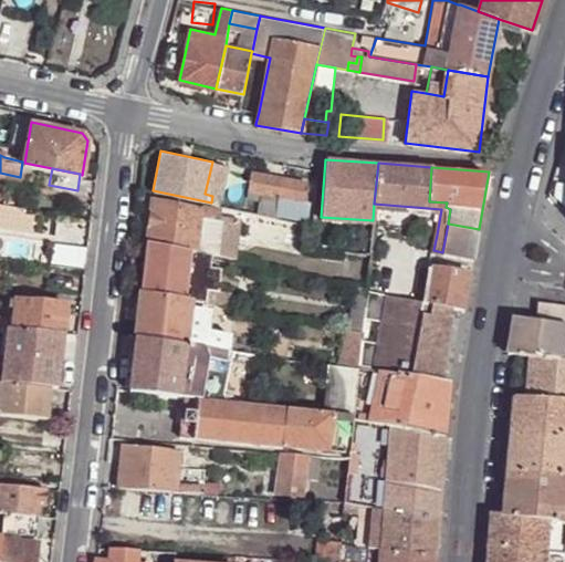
[(262,212),(272,215),(275,195),(302,200),(305,180),(250,170),(247,189),(261,191),(258,211),(262,212)]
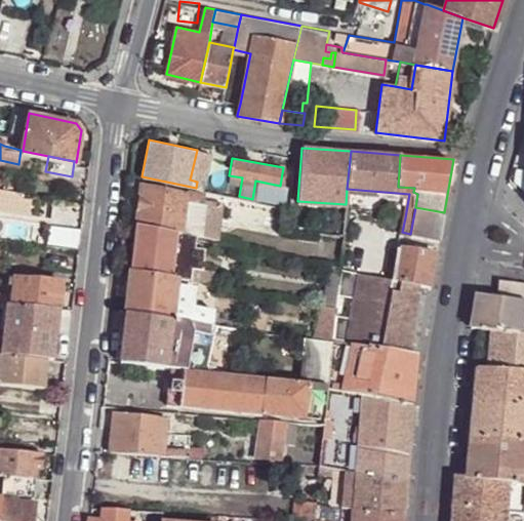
[(195,235),(200,236),(205,194),(142,182),(136,223),(195,235)]
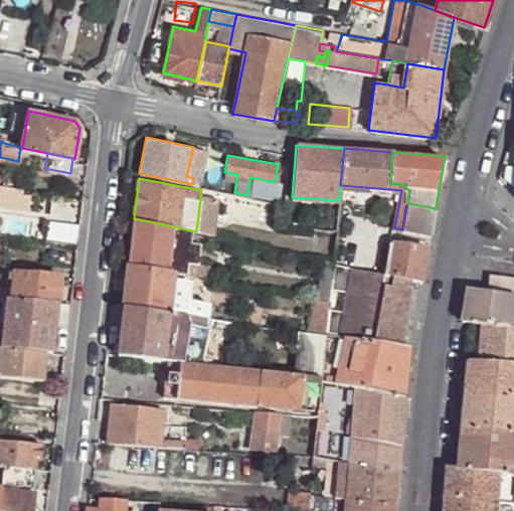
[(21,188),(0,183),(0,192),(19,197),(21,188)]
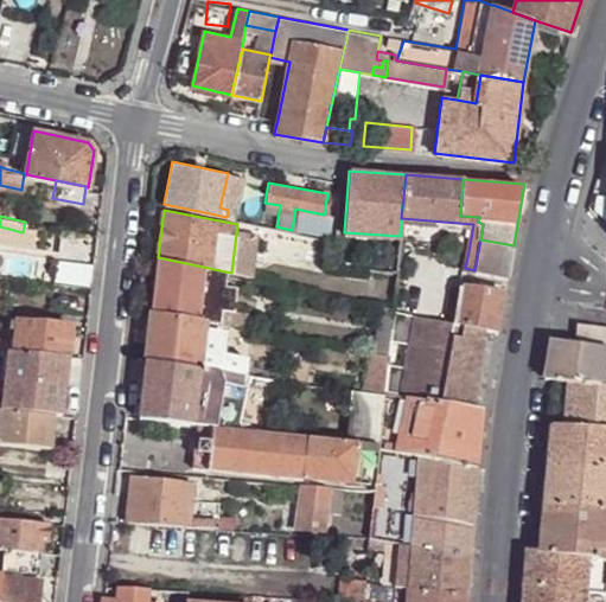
[(281,228),(276,226),(257,223),(253,243),(276,248),(281,228)]
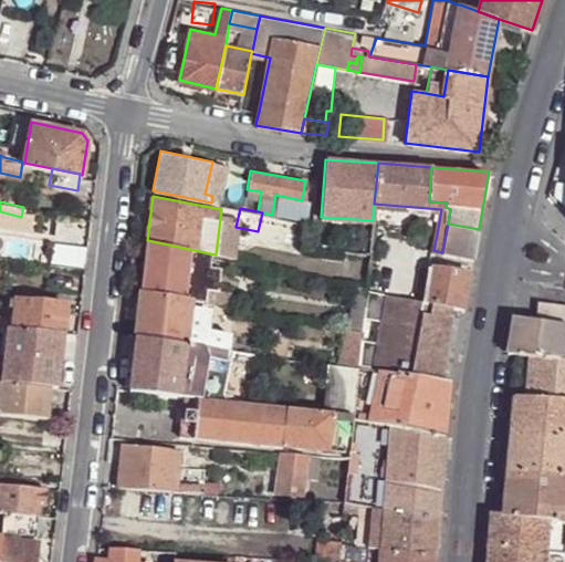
[(312,222),(313,210),(303,208),(302,220),(312,222)]
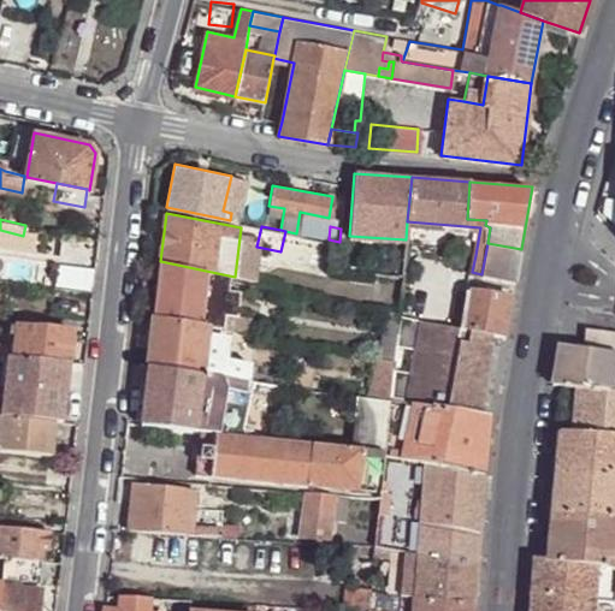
[(420,244),(404,242),(403,260),(418,262),(420,244)]
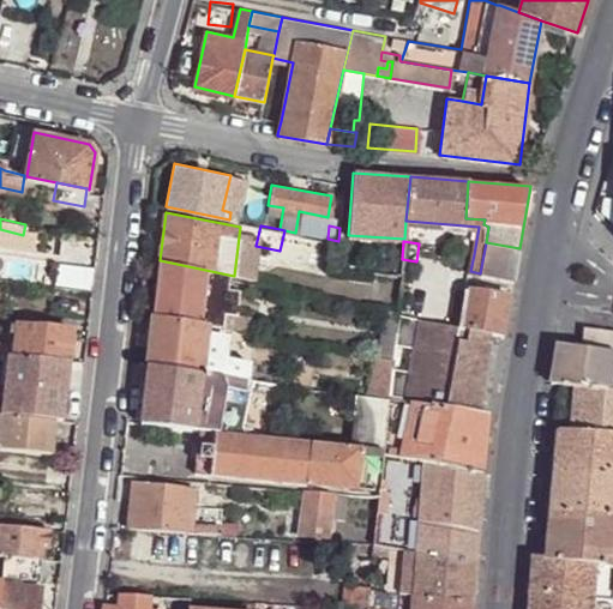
[(337,264),(348,266),(349,243),(338,242),(337,264)]
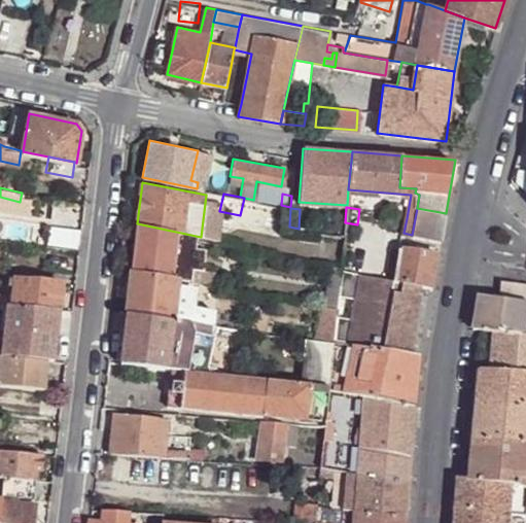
[(446,213),(417,208),(412,235),(440,241),(446,213)]
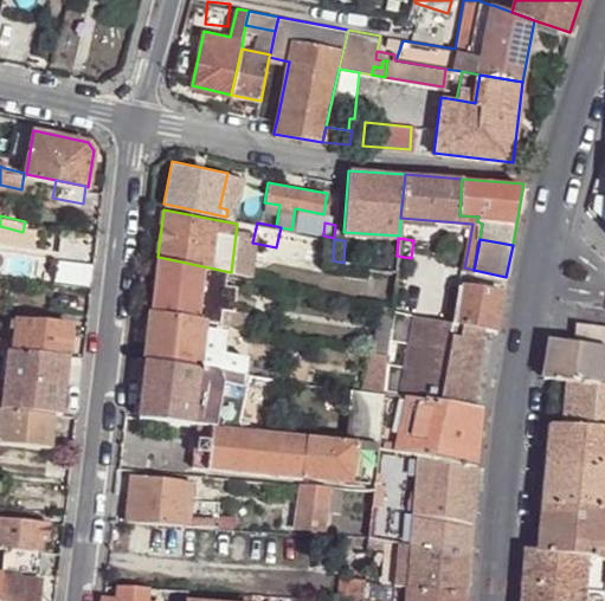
[(225,271),(158,257),(152,311),(204,321),(230,325),(236,288),(224,286),(225,271)]
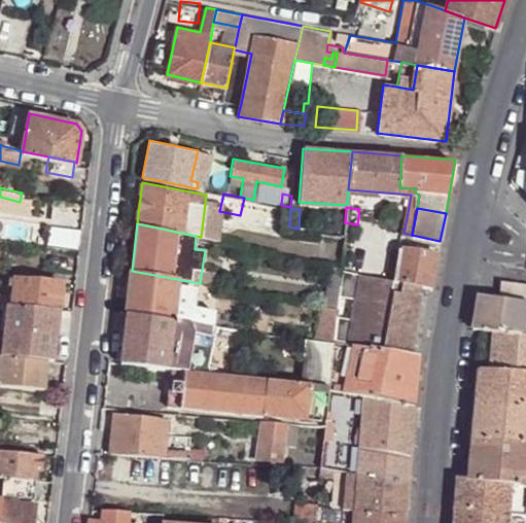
[(341,266),(343,235),(331,233),(328,264),(341,266)]
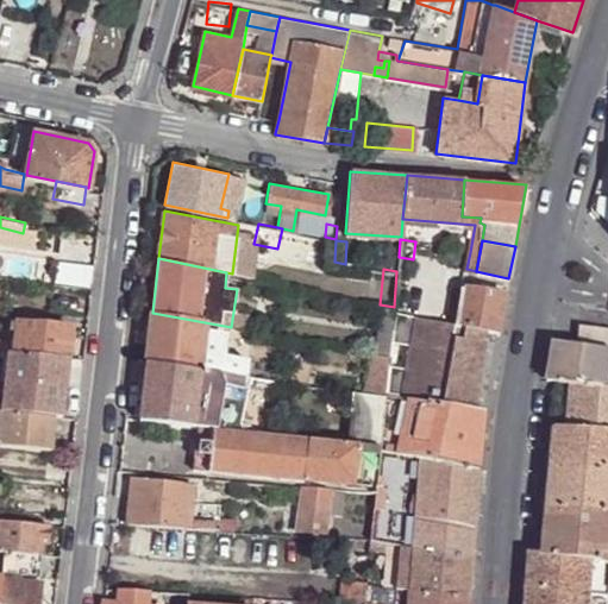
[(499,333),(506,293),(461,287),(455,323),(483,329),(499,333)]
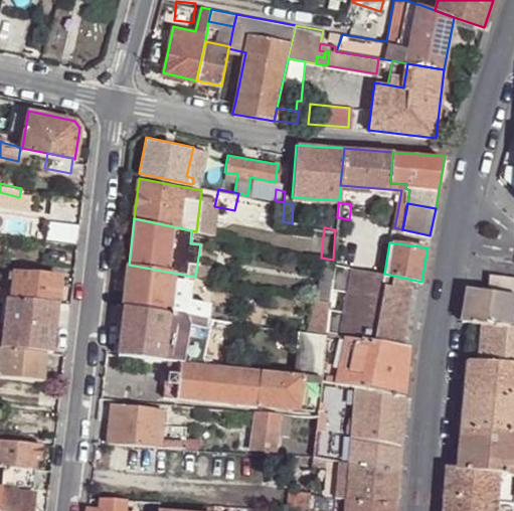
[(329,300),(332,264),(332,262),(319,260),(316,298),(329,300)]
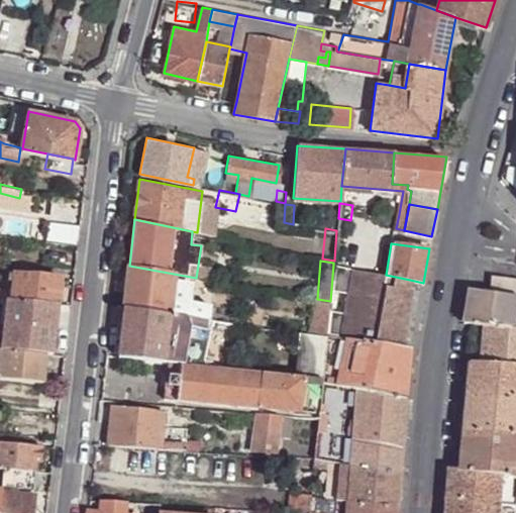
[(342,336),(359,339),(401,346),(410,280),(386,275),(333,265),(330,301),(327,333),(342,336)]
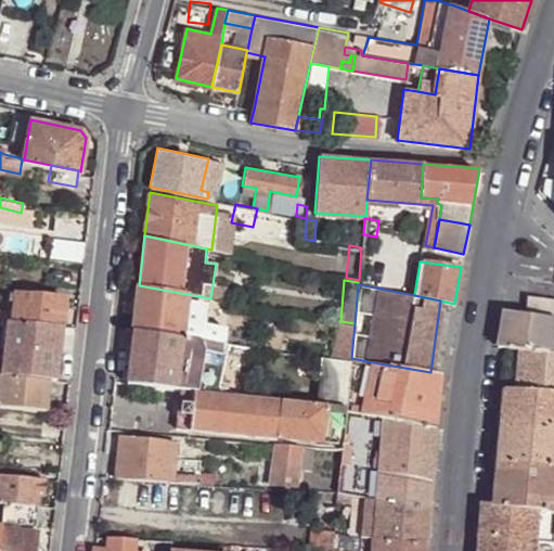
[(187,294),(139,285),(133,329),(228,342),(248,345),(252,321),(228,318),(227,327),(202,322),(202,314),(184,311),(185,300),(187,294)]
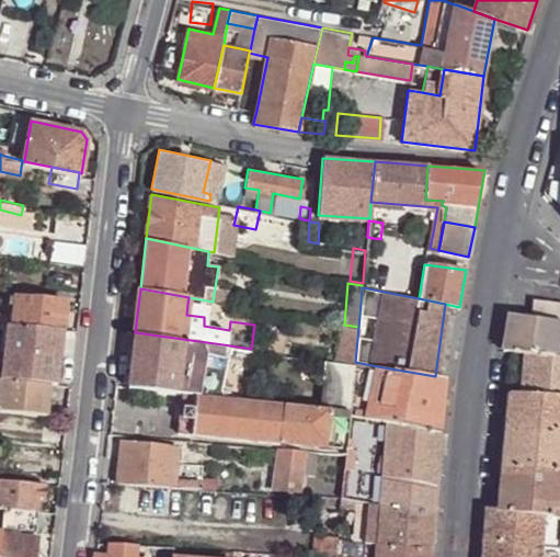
[(502,349),(512,350),(521,349),(559,352),(559,297),(532,295),(529,313),(507,308),(502,349)]
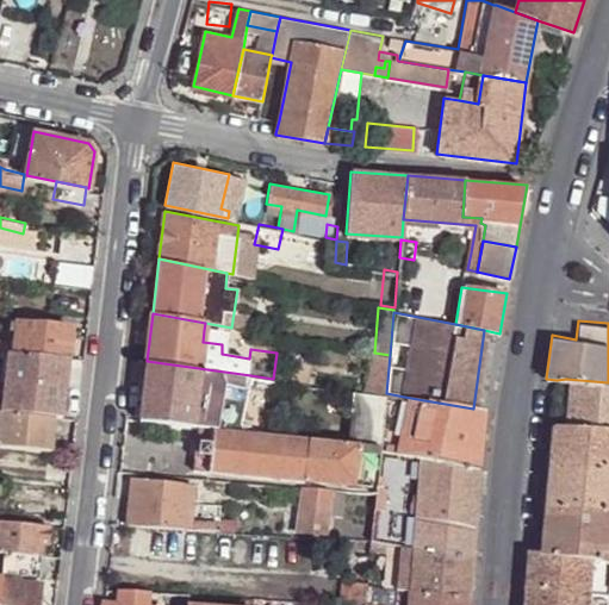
[(14,350),(68,355),(70,331),(17,324),(14,350)]
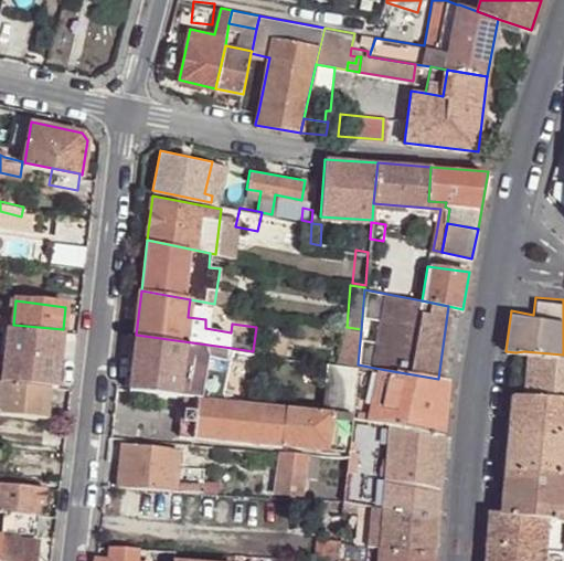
[(206,308),(189,306),(188,317),(205,319),(206,308)]
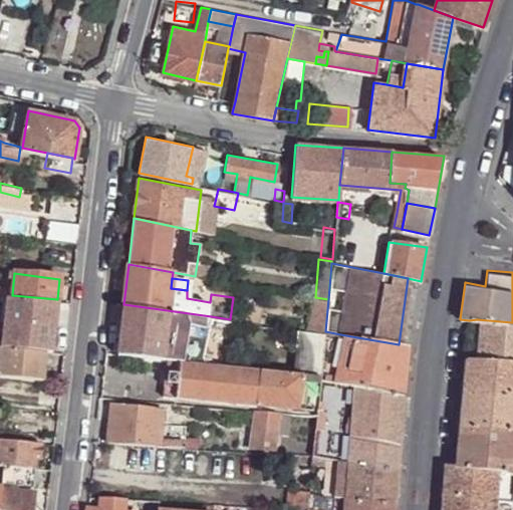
[(0,344),(40,349),(45,349),(51,350),(57,299),(12,295),(0,293),(0,305),(1,306),(1,303),(6,303),(2,339),(0,338),(0,344)]
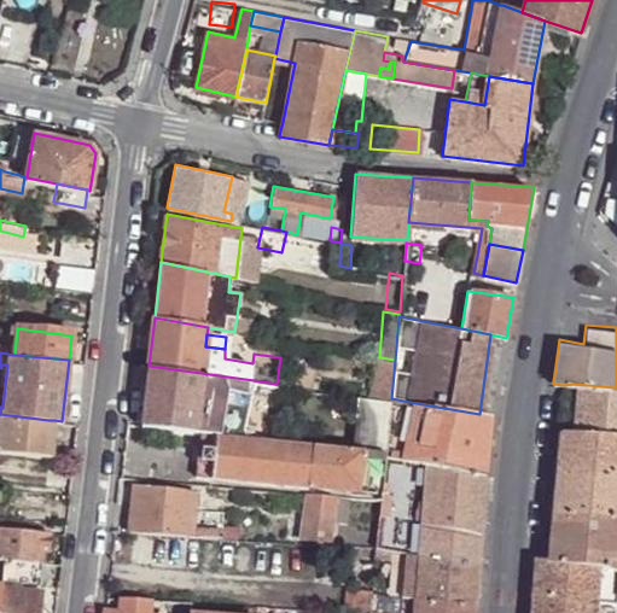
[(395,360),(379,357),(377,357),(371,397),(390,401),(391,398),(395,360)]
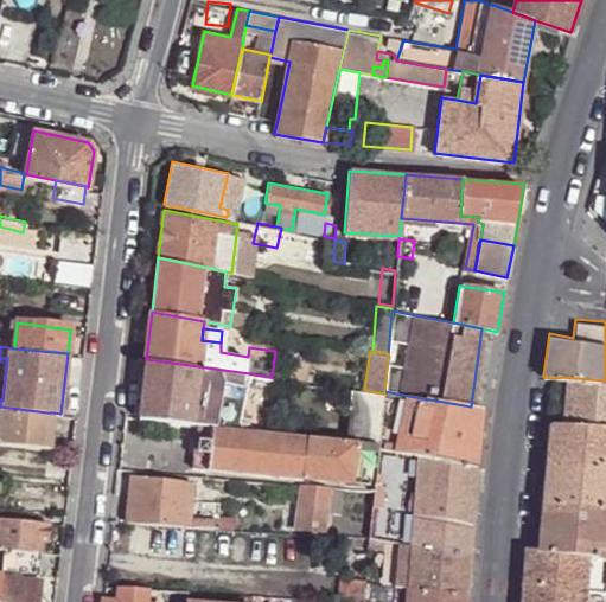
[(249,373),(146,359),(139,417),(196,423),(235,427),(241,410),(249,373)]
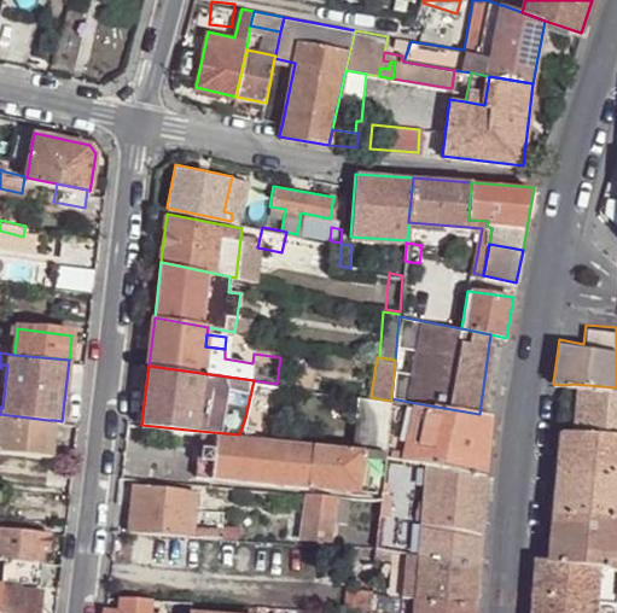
[(616,387),(574,384),(568,428),(616,430),(616,387)]
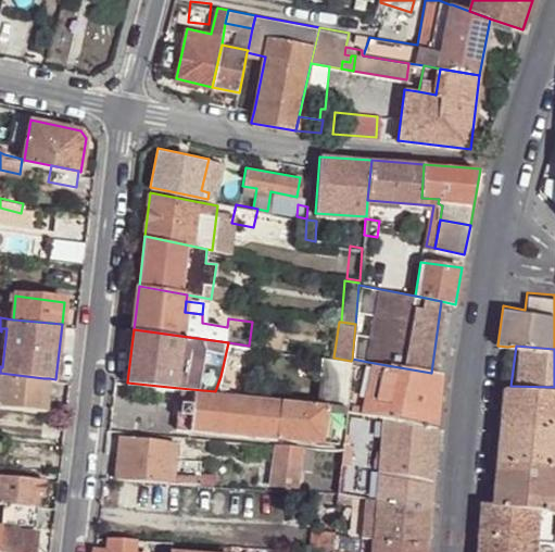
[(351,361),(333,358),(326,358),(320,403),(347,406),(351,361)]
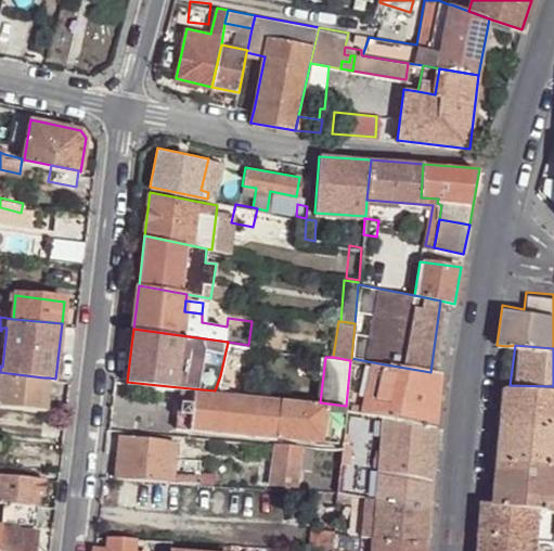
[(368,361),(351,358),(350,360),(346,406),(345,411),(362,414),(368,361)]
